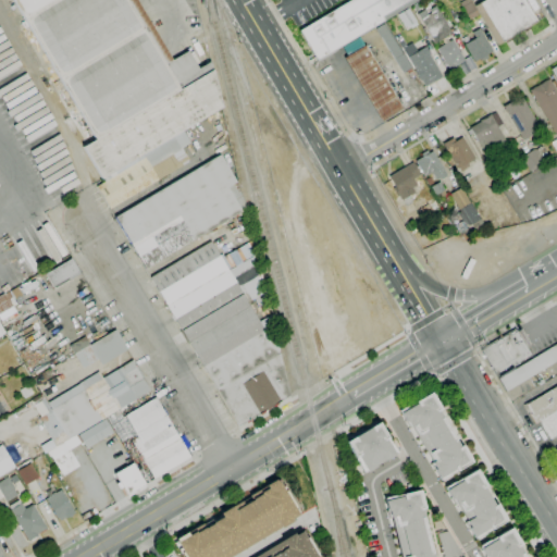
[(221,108),(183,131),(104,176),(101,178),(83,147),(95,139),(12,0),(136,0),(172,60),(187,51),(198,69),(210,62),(221,108)]
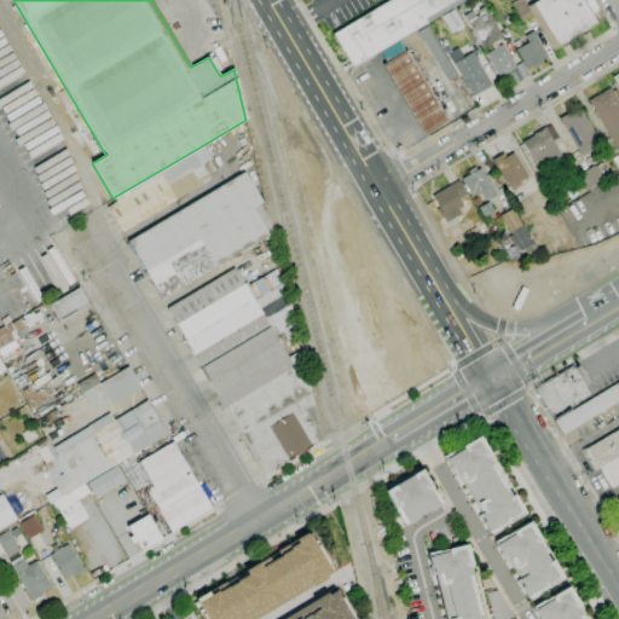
[(463,0),(352,68),(333,34),(388,0),(463,0)]
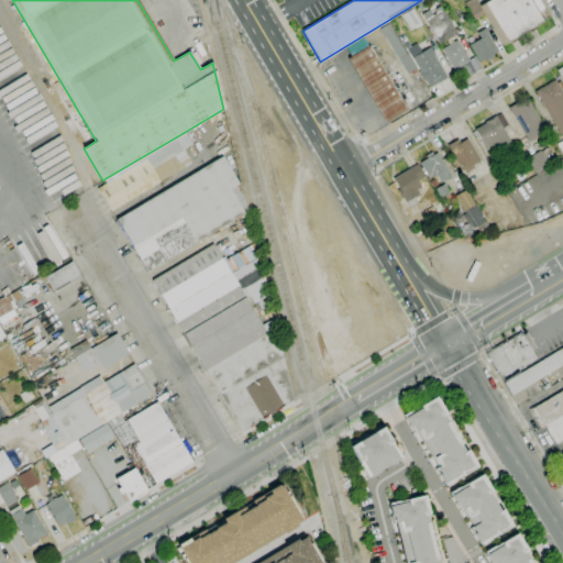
[(474,20),(464,3),(468,0),(474,0),(484,14),(474,20)]
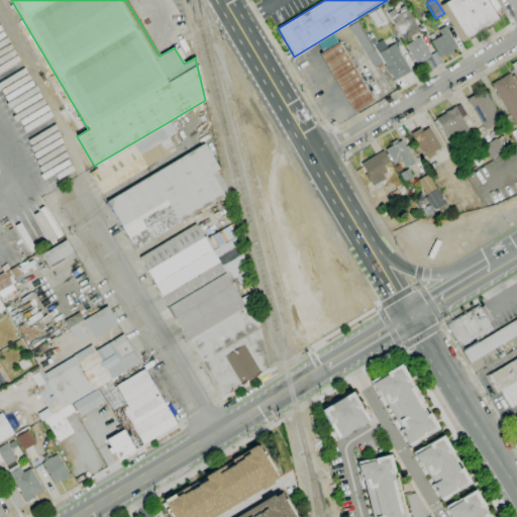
[(461,41),(439,5),(447,0),(486,0),(498,20),(461,41)]
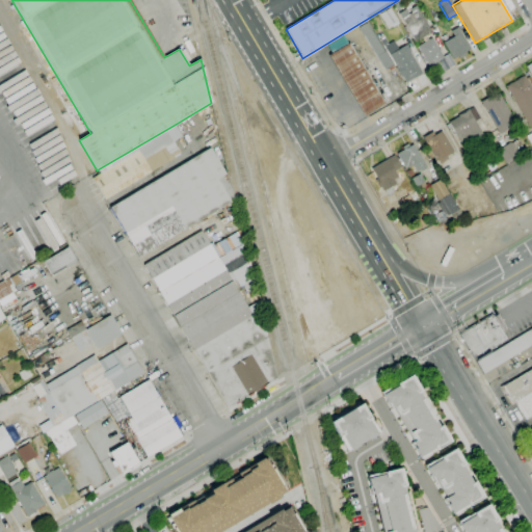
[(398,11),(394,5),(400,1),(404,7),(398,11)]
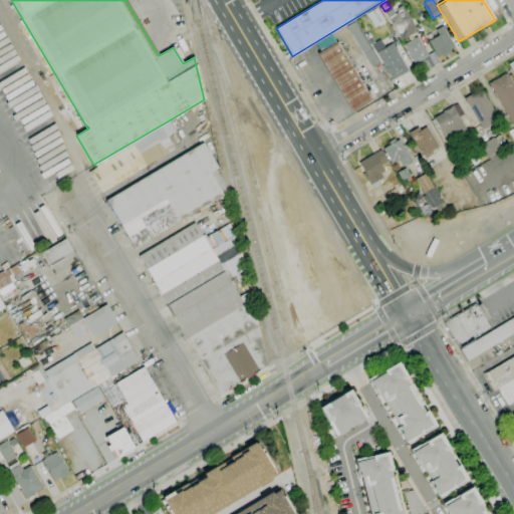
[(415,64),(403,45),(410,41),(407,36),(401,40),(384,13),(392,9),(395,13),(398,11),(396,9),(402,5),(417,31),(411,34),(414,38),(417,36),(424,47),(426,48),(425,49),(429,56),(415,64)]
